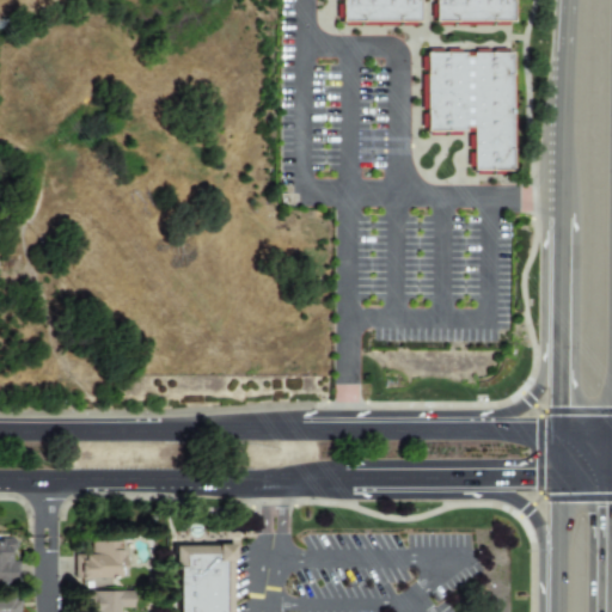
[(426,0),(426,22),(348,23),(347,0),(426,0)]
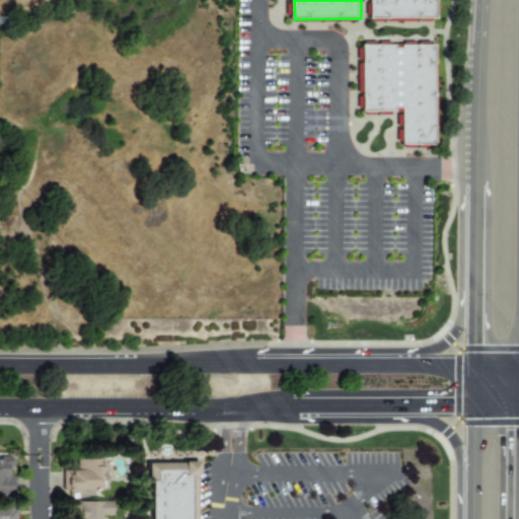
[(440,0),(441,18),(374,18),(374,0),(440,0)]
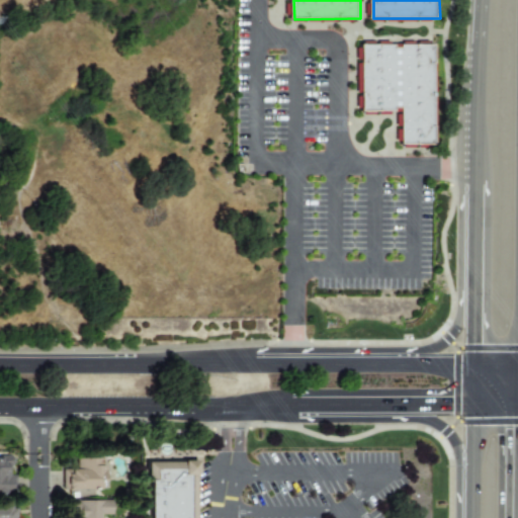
[(365,45),(439,45),(439,145),(406,145),(406,111),(366,111),(365,45)]
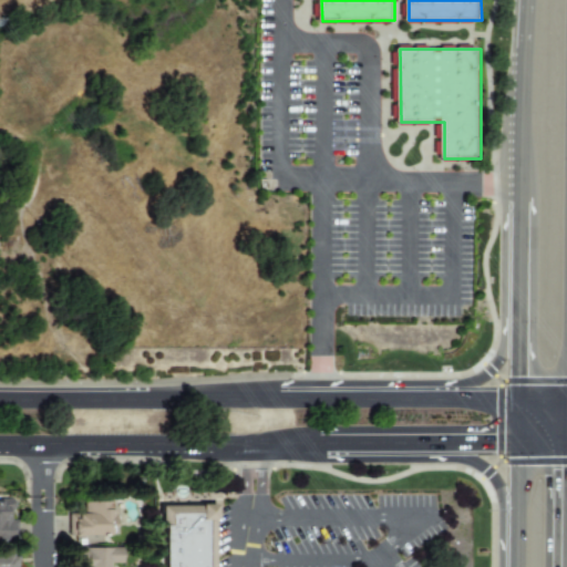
[(0,540),(14,542),(16,521),(10,521),(11,503),(0,502),(0,540)]
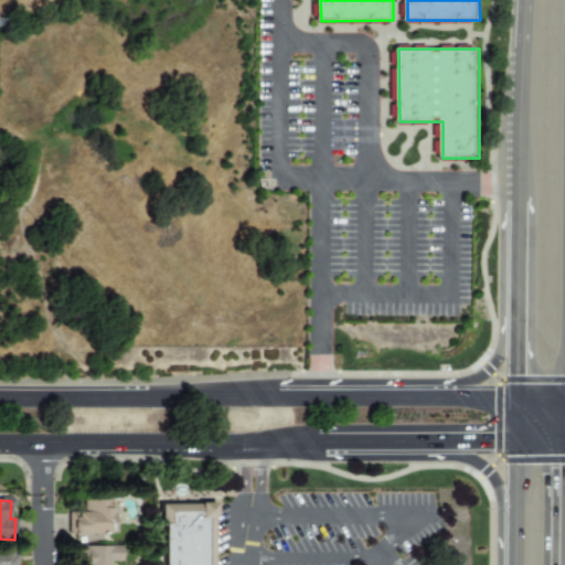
[(112,500),(81,501),(81,512),(66,512),(66,535),(112,534),(112,500)]
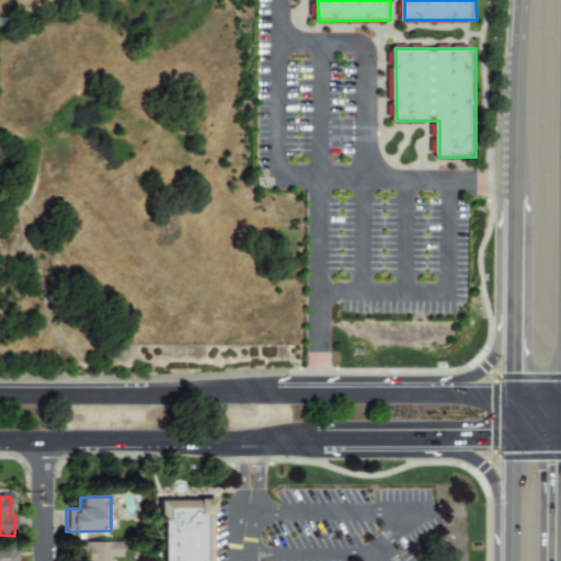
[(210,515),(209,560),(168,560),(169,515),(210,515)]
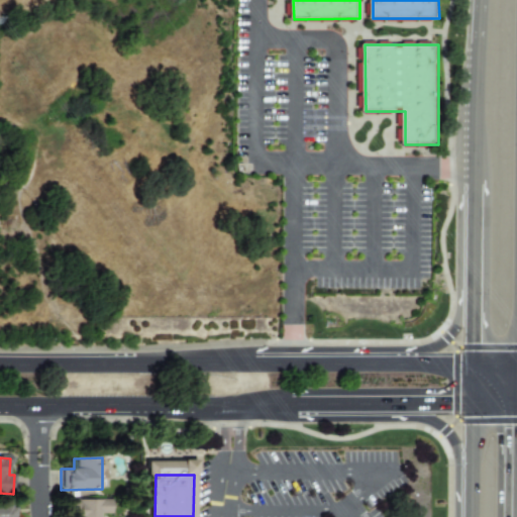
[(73,500),(72,516),(101,516),(101,514),(111,515),(111,500),(73,500)]
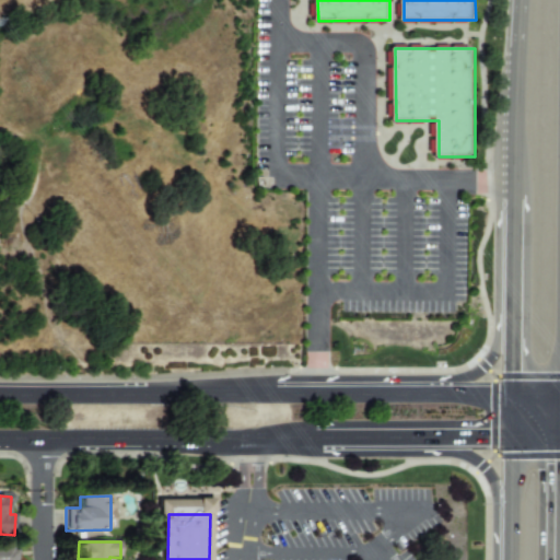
[(0,559),(13,559),(14,547),(0,547),(0,559)]
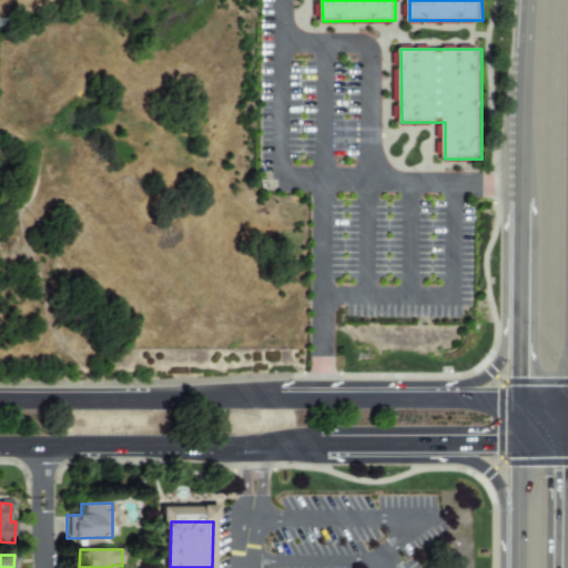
All buildings are outlined.
